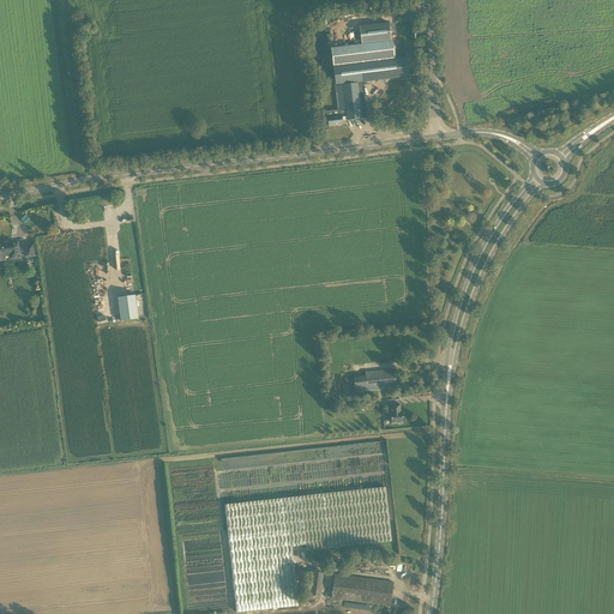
[(339,115),(333,116),(327,118),(329,126),(342,125),(342,120),(347,119),(348,120),(363,119),(362,118),(365,114),(366,114),(365,107),(360,107),(357,82),(409,76),(407,58),(395,59),(392,41),(391,41),(389,23),(360,26),(362,44),(331,48),(333,67),(333,71),(331,72),(329,74),(329,78),(330,80),(332,83),(336,83),(339,115)]
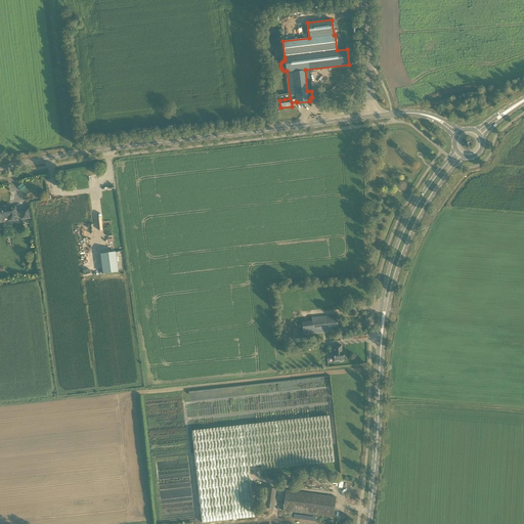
[(0,221),(5,221),(4,219),(8,218),(8,221),(16,220),(15,213),(14,208),(2,210),(2,208),(0,208),(0,221)]
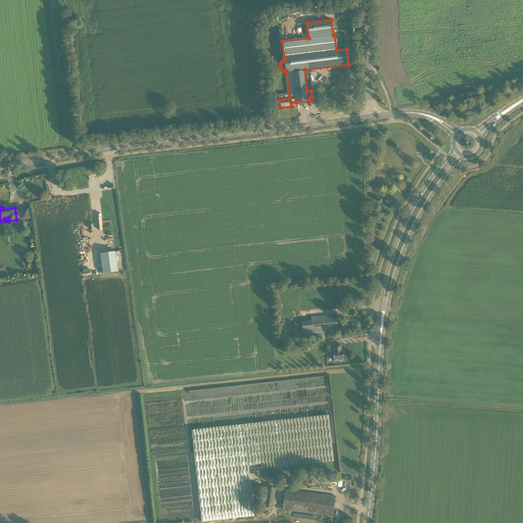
[(22,219),(30,218),(28,208),(20,209),(22,219)]
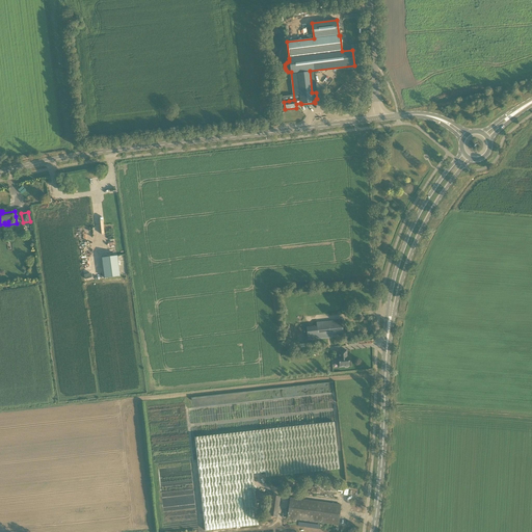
[(102,258),(104,278),(120,276),(117,256),(102,258)]
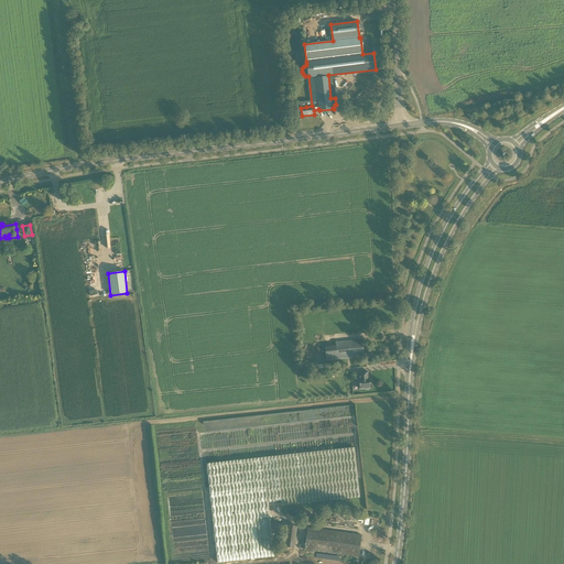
[(361,339),(336,343),(337,359),(364,357),(361,339)]
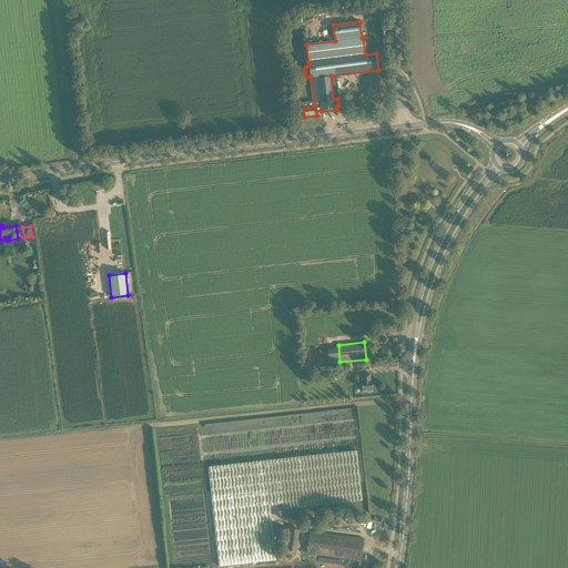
[(371,382),(369,374),(361,375),(362,383),(361,383),(362,392),(368,391),(369,392),(372,392),(372,391),(373,391),(372,382),(371,382)]
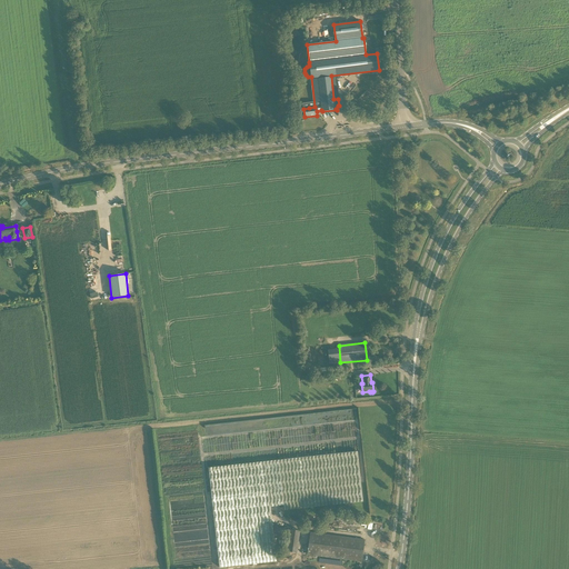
[(357,451),(208,468),(219,568),(276,561),(270,507),(285,505),(285,510),(362,501),(357,451)]
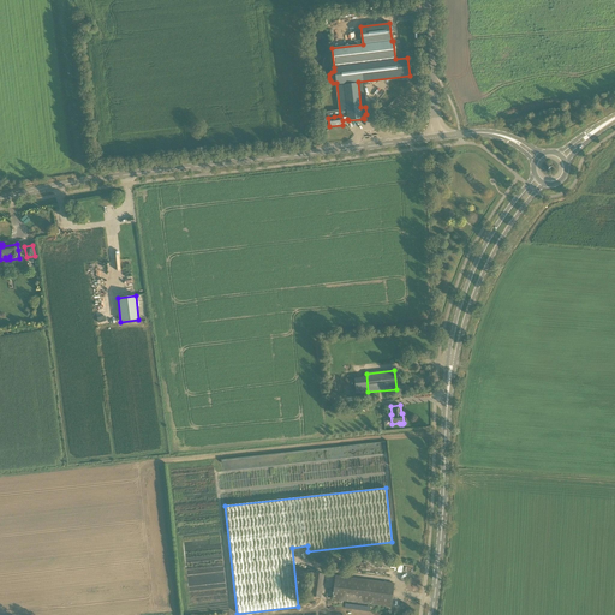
[(321,598),(324,574),(309,572),(305,596),(321,598)]
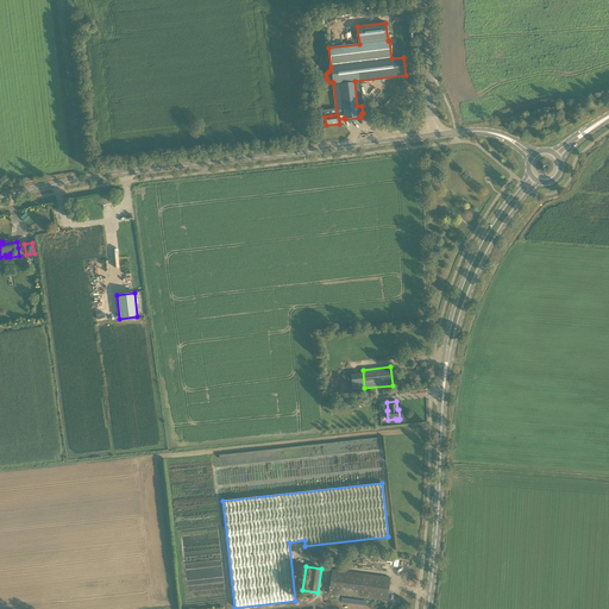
[(390,578),(380,577),(332,571),(330,595),(380,601),(385,601),(385,602),(387,602),(390,578)]
